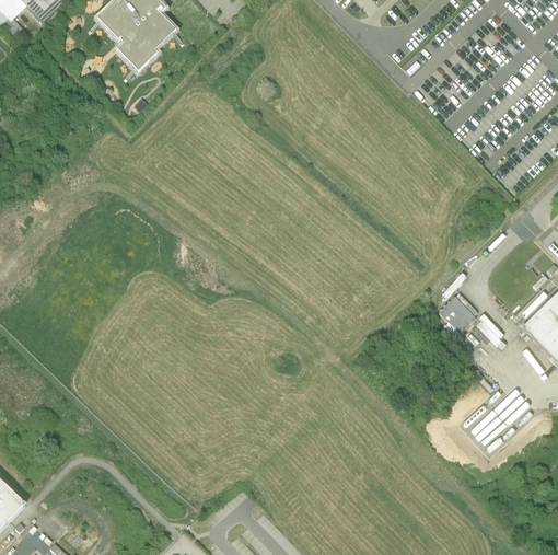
[(28,4),(24,0),(0,0),(0,24),(0,25),(10,16),(13,19),(28,4)]
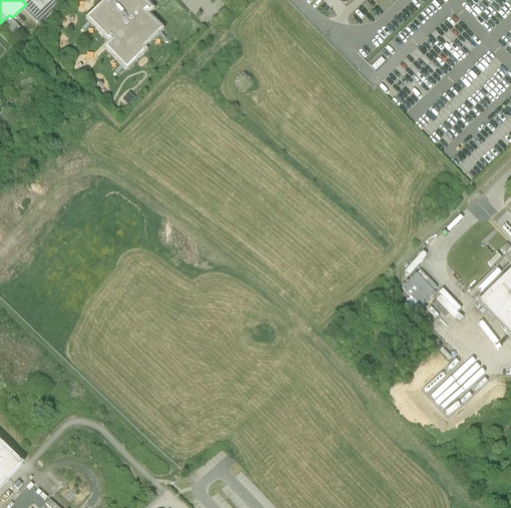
[(22,0),(26,4),(41,20),(61,0),(22,0)]
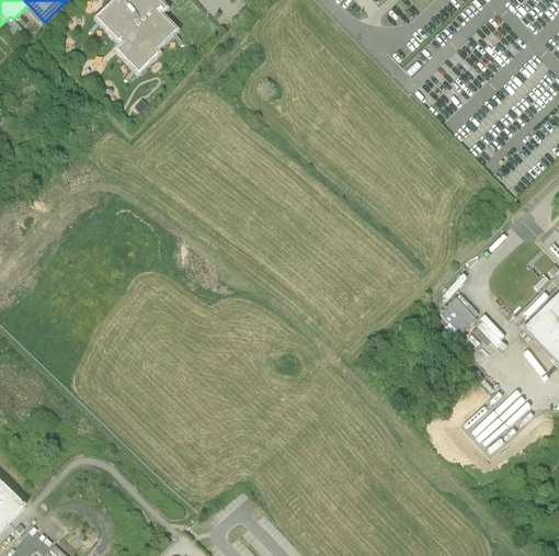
[(116,0),(99,18),(120,40),(123,36),(126,41),(118,48),(140,70),(160,52),(157,49),(178,29),(162,12),(168,7),(164,3),(168,0),(116,0)]
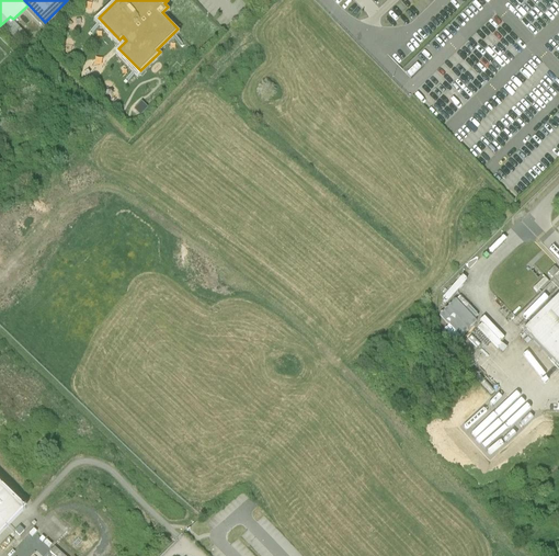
[(452,318),(447,322),(458,333),(482,311),(460,290),(442,308),(452,318)]
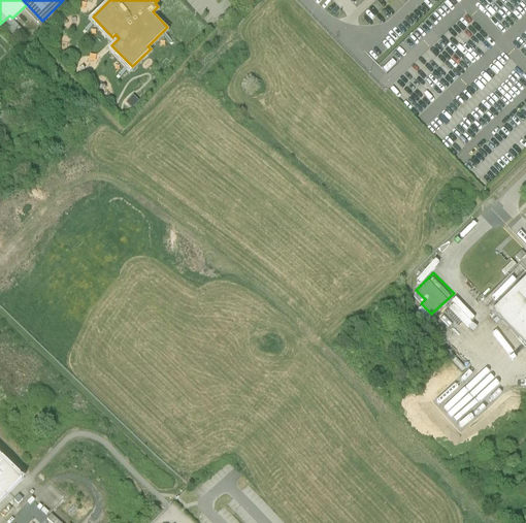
[(525,275),(493,307),(525,340),(525,275)]
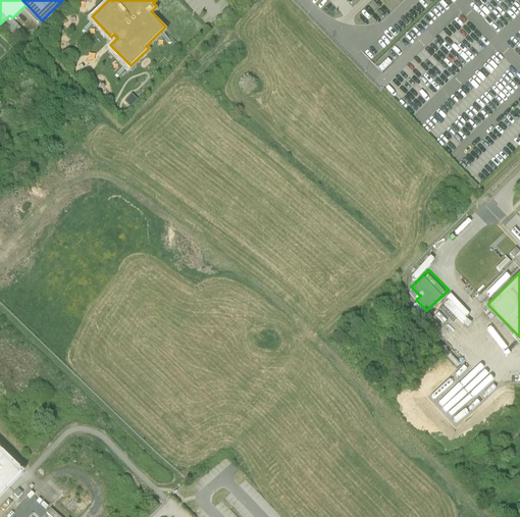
[(0,445),(0,495),(26,469),(0,445)]
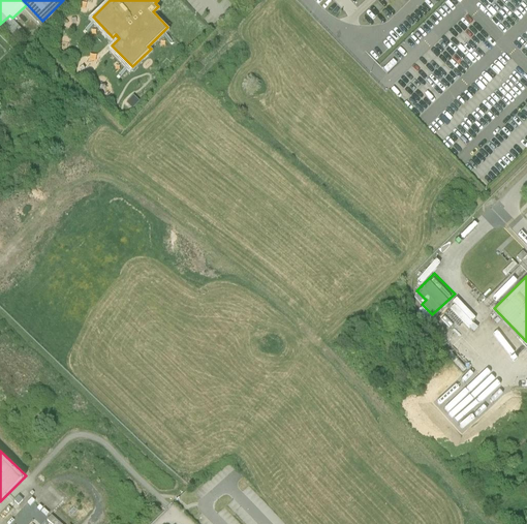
[(12,523),(44,523),(52,517),(49,515),(54,510),(36,492),(8,520),(12,523)]
